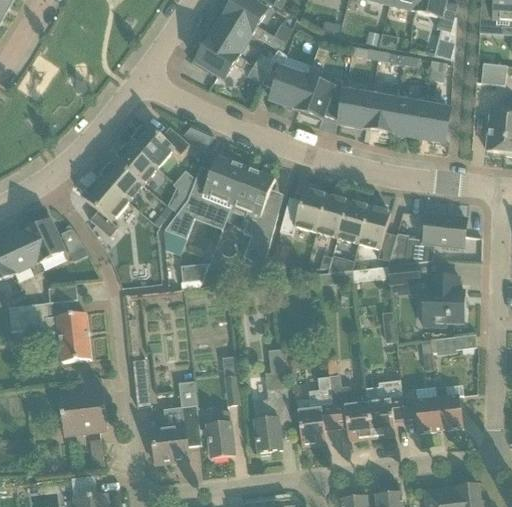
[(0,0),(0,11),(4,14),(11,0),(0,0)]
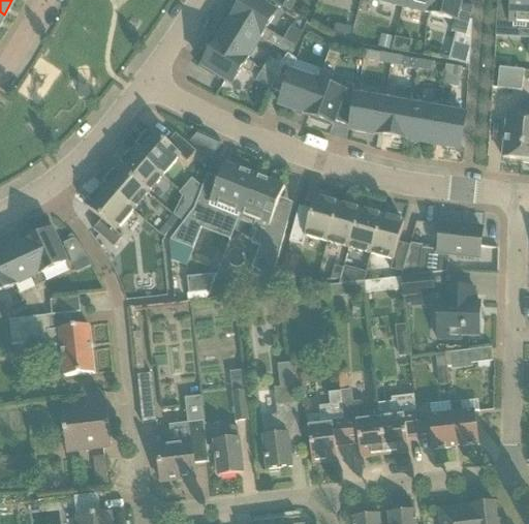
[(239,4),(231,16),(269,39),(274,31),(266,26),(275,10),(258,0),(238,0),(237,3),(239,4)]
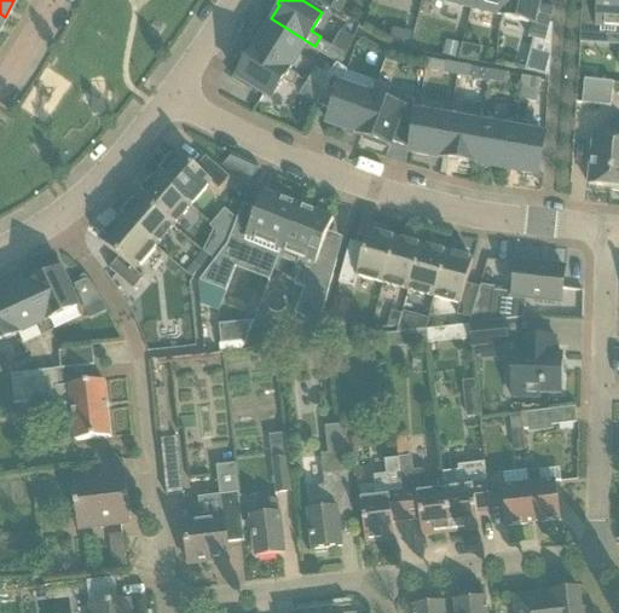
[(470,0),(470,5),(501,12),(504,0),(470,0)]
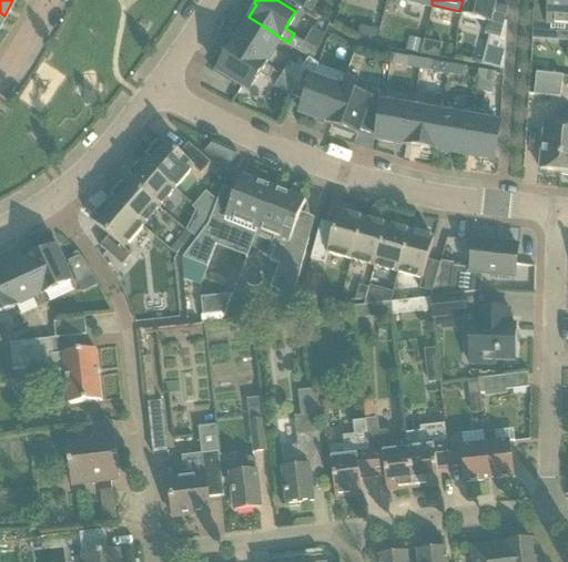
[(463,0),(459,11),(487,19),(484,31),(499,34),(507,4),(494,0),(463,0)]
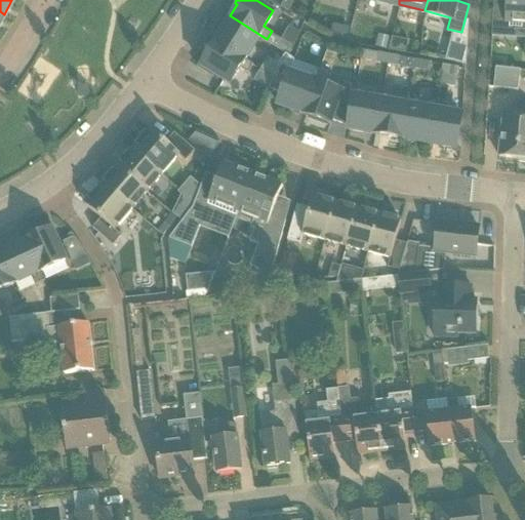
[(506,0),(505,20),(524,21),(524,0),(506,0)]
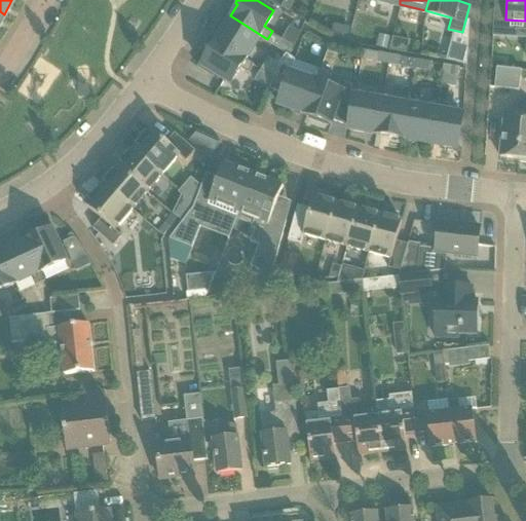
[(230,15),(216,39),(253,62),(245,57),(259,35),(267,39),(230,15)]
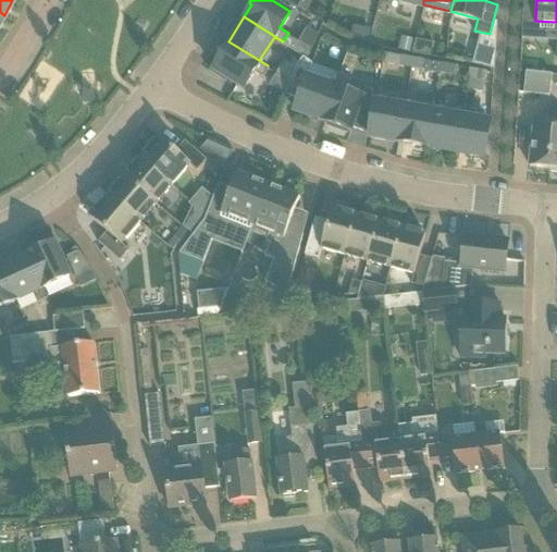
[(401,33),(398,46),(411,49),(415,36),(401,33)]
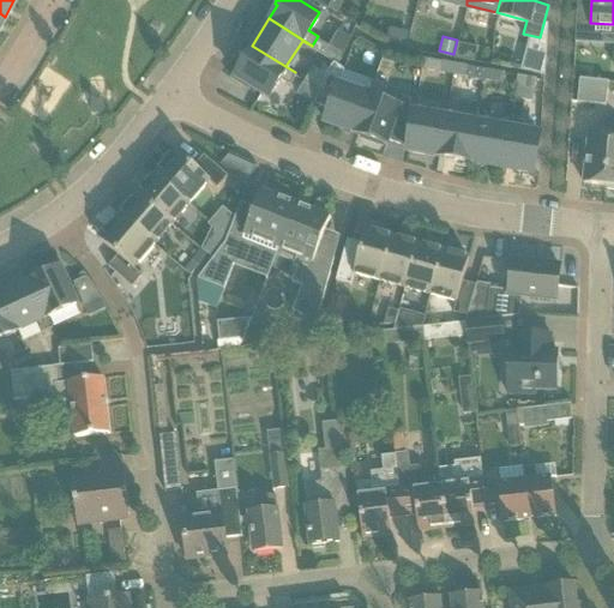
[(459,40),(457,55),(474,58),(476,43),(459,40)]
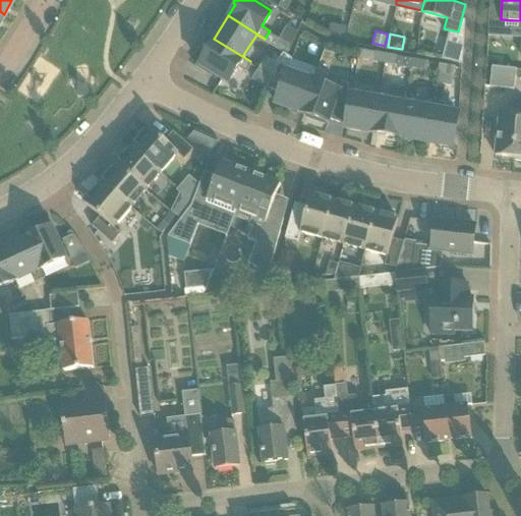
[(278,36),(273,44),(283,50),(286,46),(289,47),(290,42),(279,35),(278,36)]
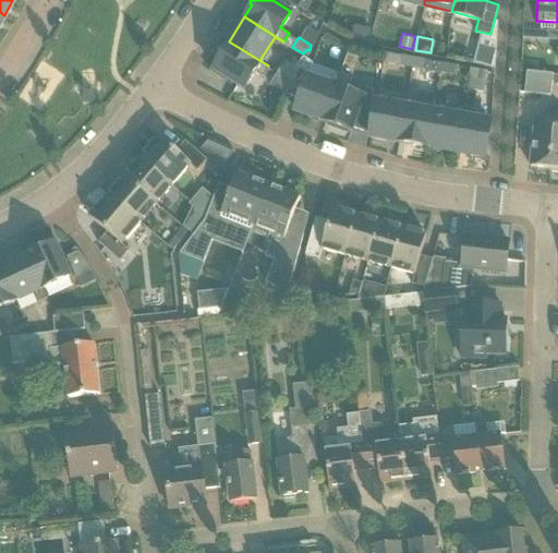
[(268,65),(229,41),(221,53),(219,52),(209,68),(225,76),(226,74),(244,85),(254,69),(263,74),(268,65)]
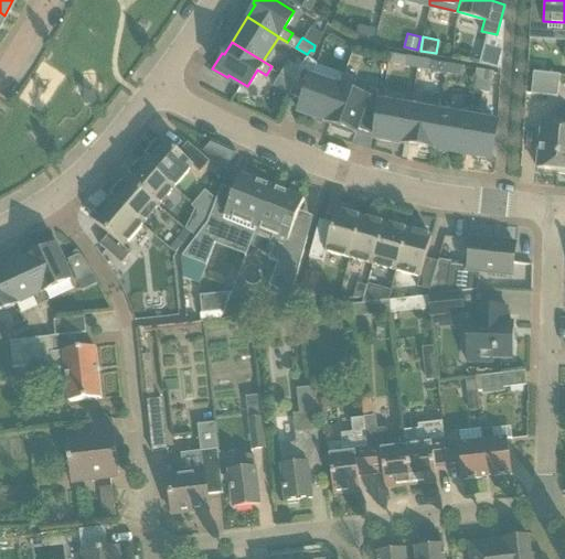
[(405,64),(406,54),(388,51),(386,61),(405,64)]
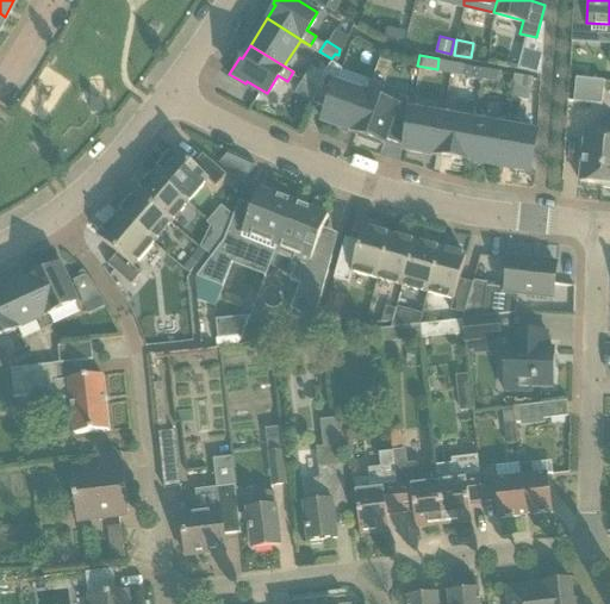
[(366,92),(353,129),(365,134),(363,136),(380,142),(381,139),(384,139),(397,103),(379,97),(385,78),(391,60),(379,56),(373,74),(372,74),(365,92),(366,92)]
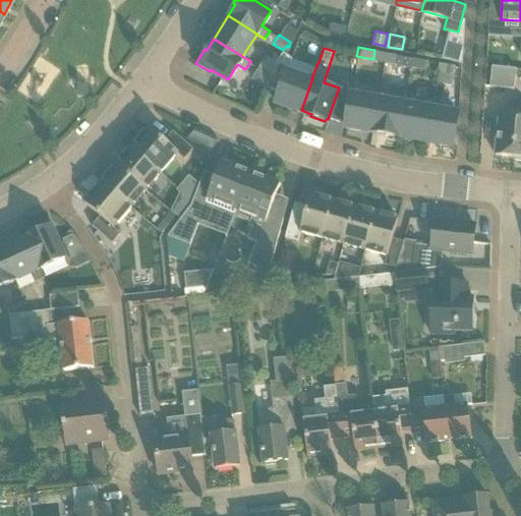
[(277,57),(276,60),(288,65),(291,56),(290,55),(283,50),(280,54),(277,57)]
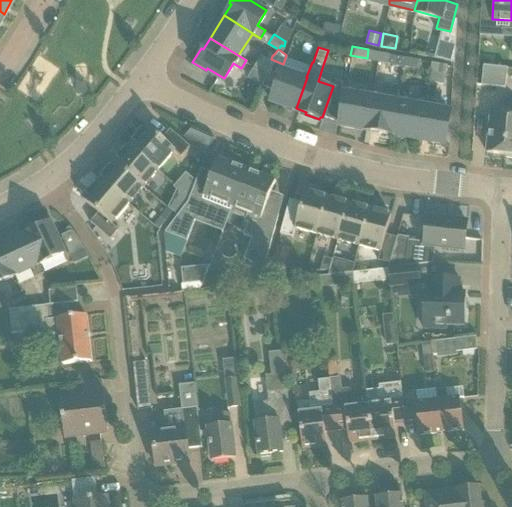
[(403,64),(405,55),(390,52),(388,62),(403,64)]
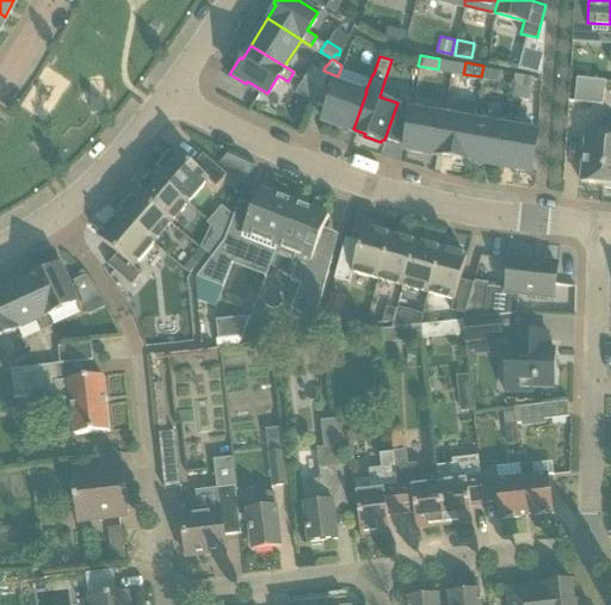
[(481,76),(500,80),(501,69),(483,66),(481,76)]
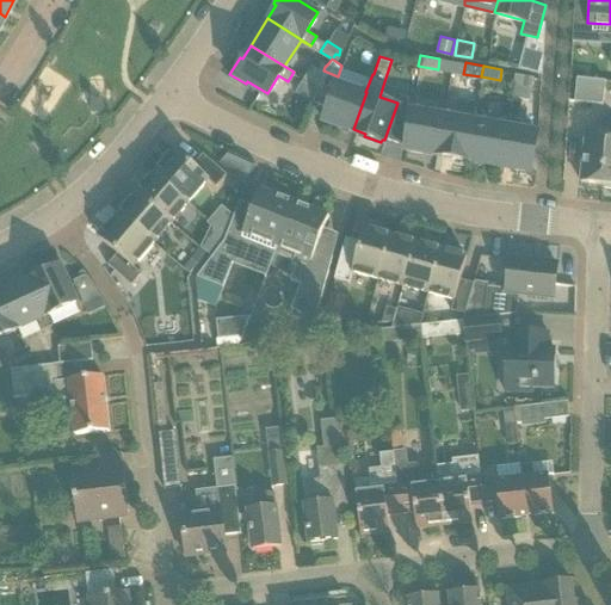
[(318,87),(313,100),(327,106),(322,118),(353,129),(366,92),(365,92),(335,81),(338,76),(323,71),(318,87)]
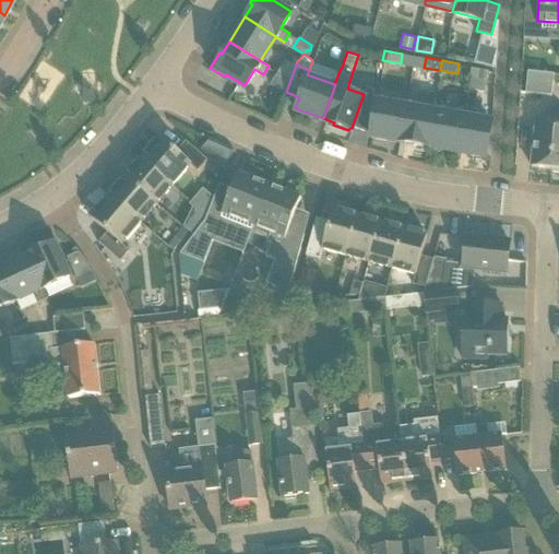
[(471,65),(466,85),(485,89),(485,85),(488,68),(471,65)]
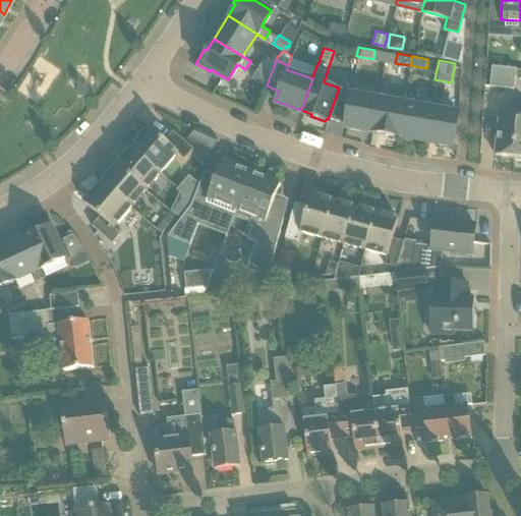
[(491,63),(489,82),(513,86),(515,65),(491,63)]
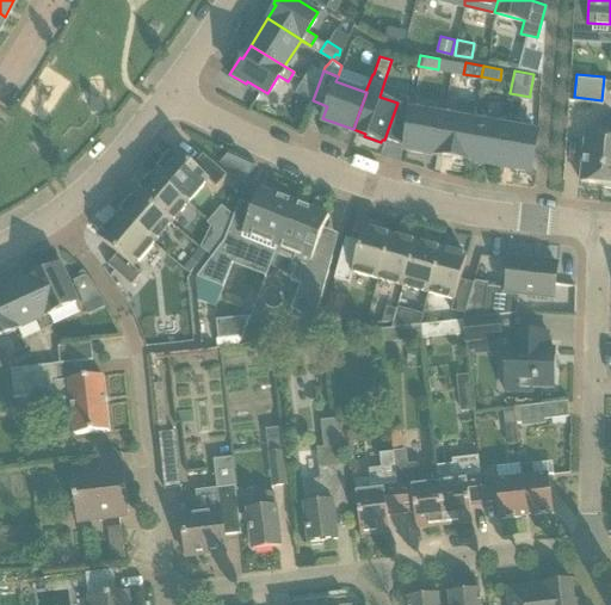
[(302,78),(295,90),(313,100),(318,87),(302,78)]
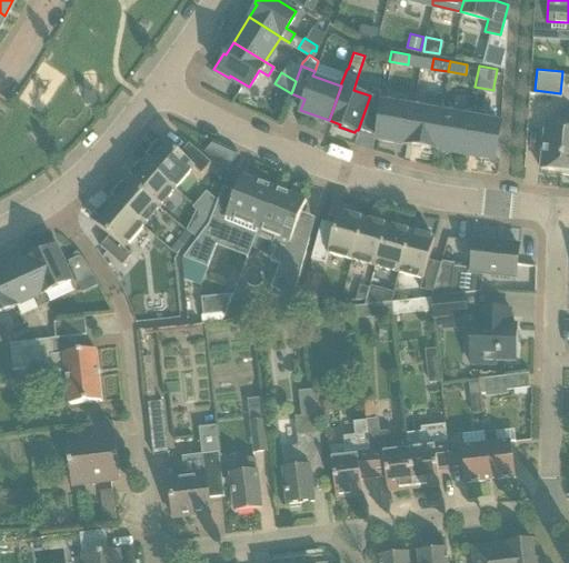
[(382,101),(377,137),(406,141),(412,106),(382,101)]
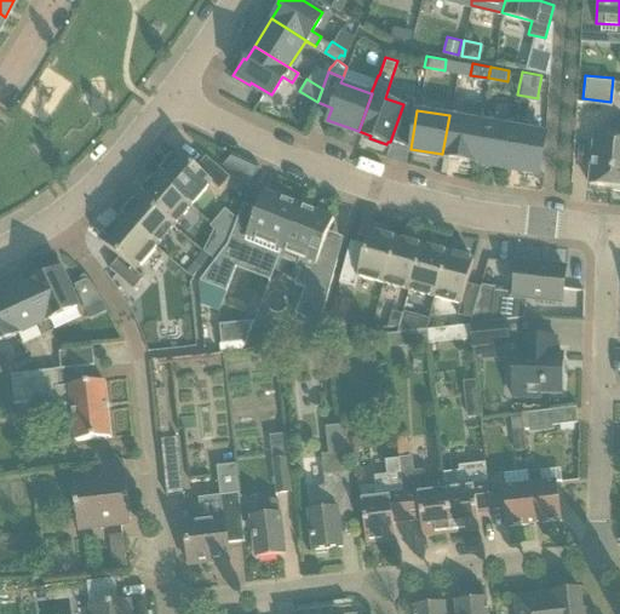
[(449,115),(442,154),(474,160),(481,121),(449,115)]
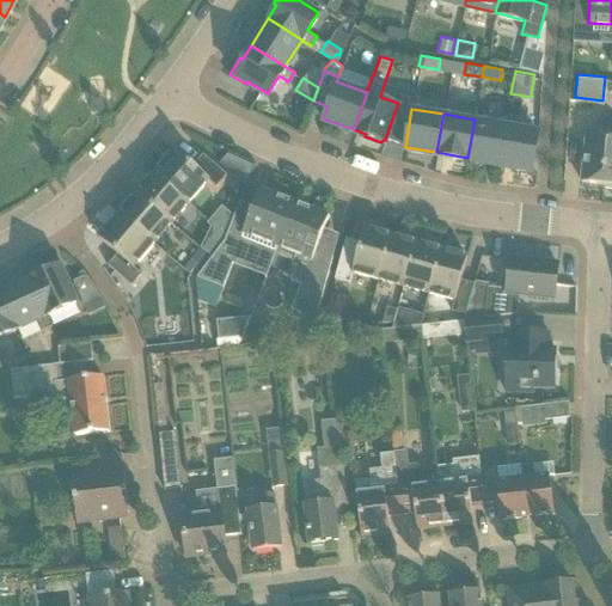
[(475,120),(467,158),(499,164),(506,124),(475,120)]
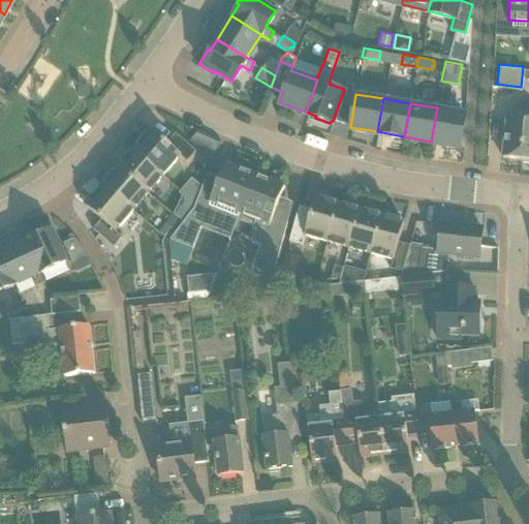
[(437,108),(431,142),(459,146),(465,113),(437,108)]
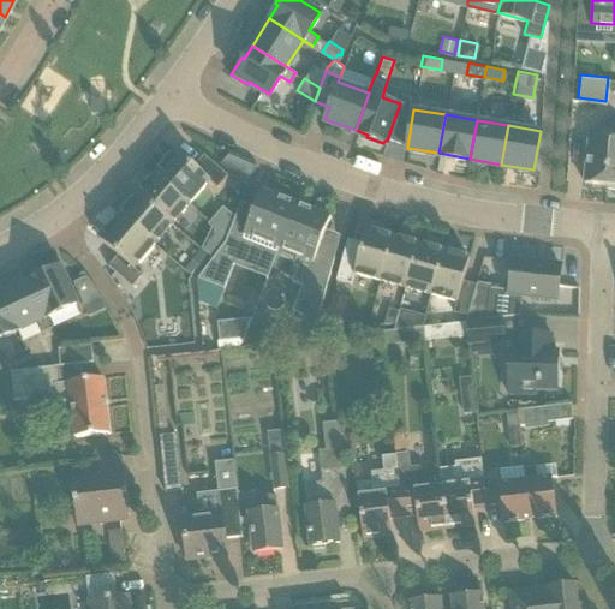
[(614,129),(590,126),(586,155),(584,179),(605,181),(607,186),(614,186),(614,129)]
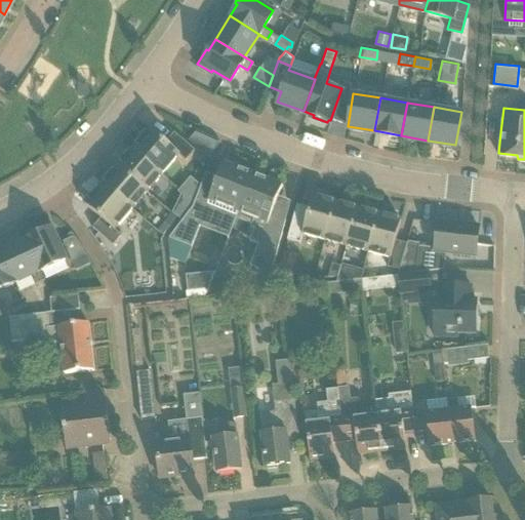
[(150,125),(131,147),(161,171),(178,152),(185,158),(194,147),(173,129),(165,138),(150,125)]
